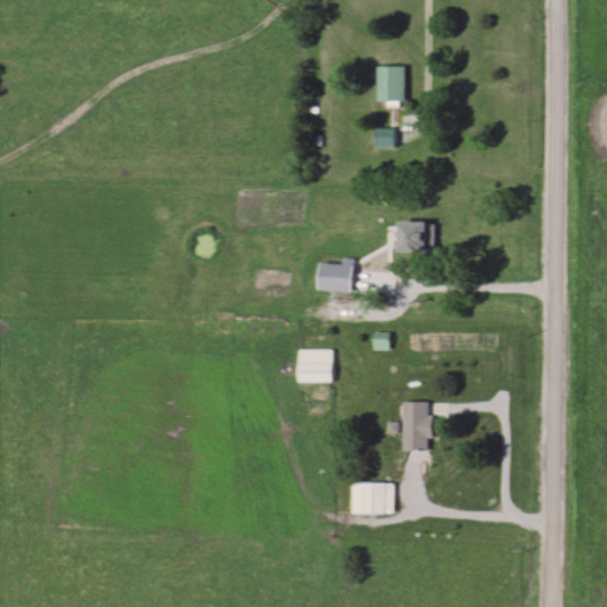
[(376,104),(404,104),(404,66),(376,66),(376,104)]
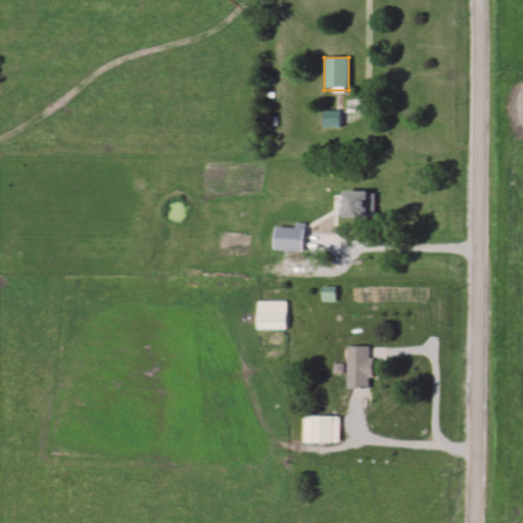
[(371,192),(341,192),(341,218),(371,218),(371,192)]
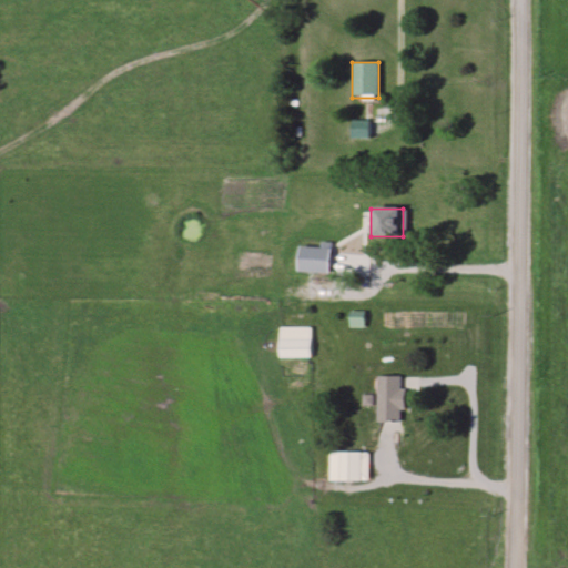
[(279,358),(311,358),(311,340),(279,340),(279,358)]
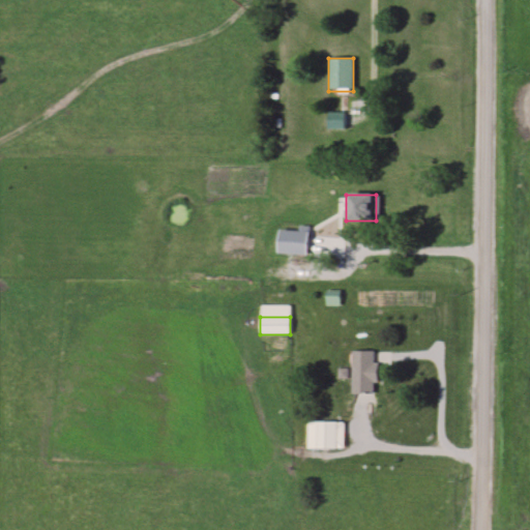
[(376,351),(350,351),(349,394),(375,394),(376,351)]
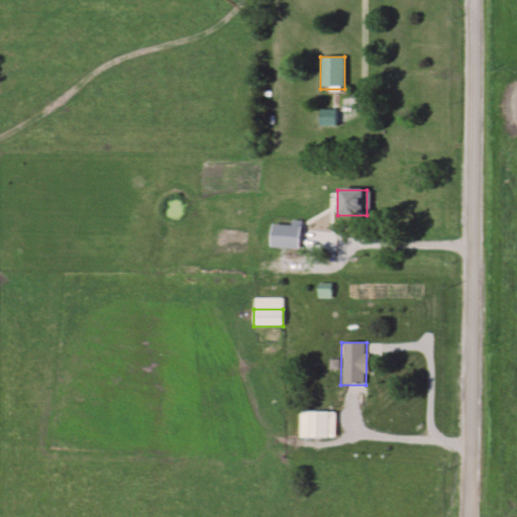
[(328,411),(308,411),(308,438),(328,438),(328,411)]
